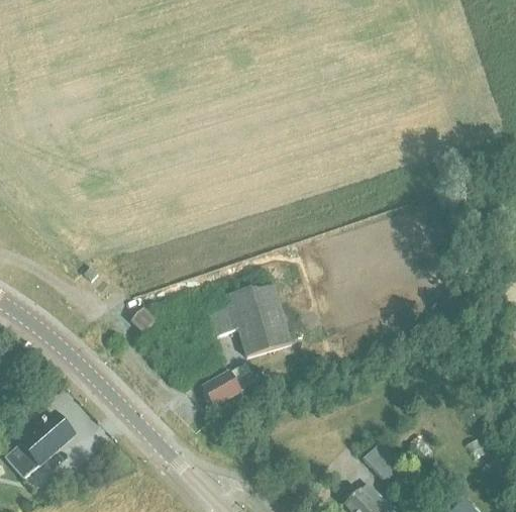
[(237,328),(243,352),(289,340),(273,282),(228,293),(231,305),(209,311),(216,334),(237,328)]
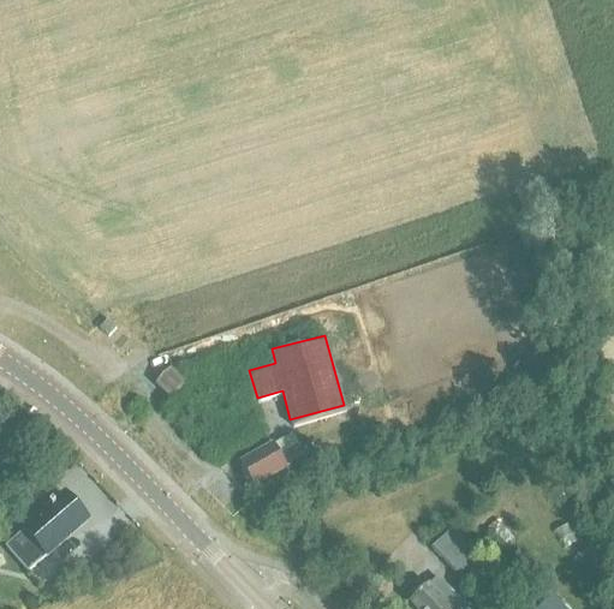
[(156,381),(170,393),(182,380),(170,368),(156,381)]
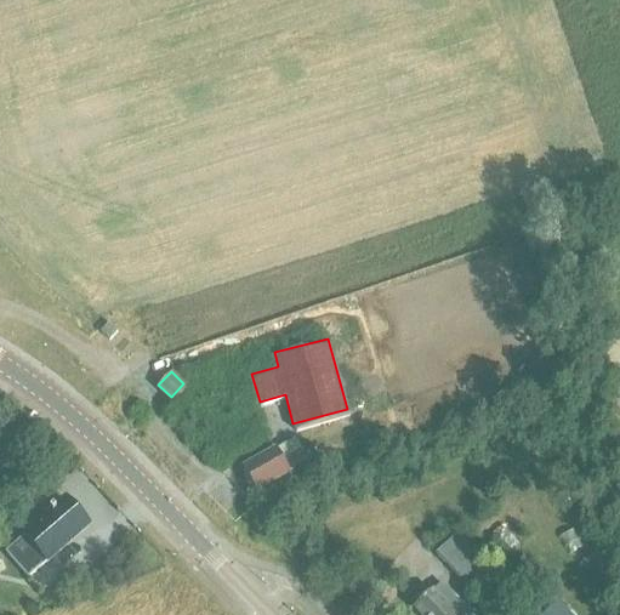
[(299,446),(299,448),(293,437),(273,448),(239,466),(242,470),(240,473),(244,480),(248,482),(254,491),(286,472),(290,478),(311,467),(299,446)]
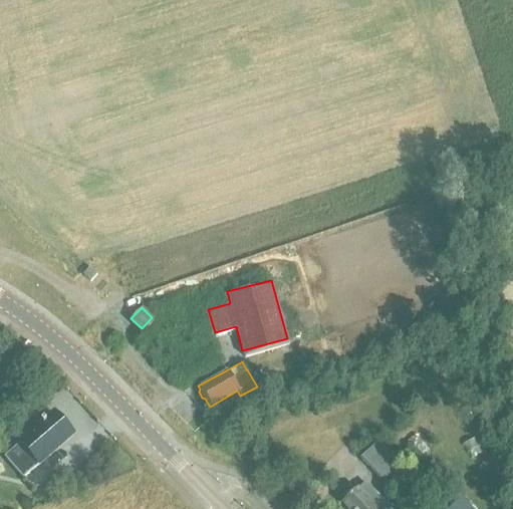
[(53,411),(4,454),(23,475),(38,461),(71,432),(53,411)]
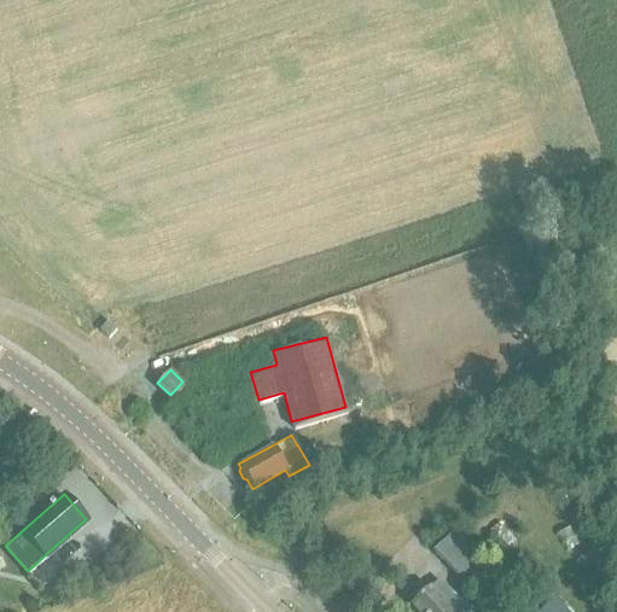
[(435,546),(463,572),(479,555),(453,528),(435,546)]
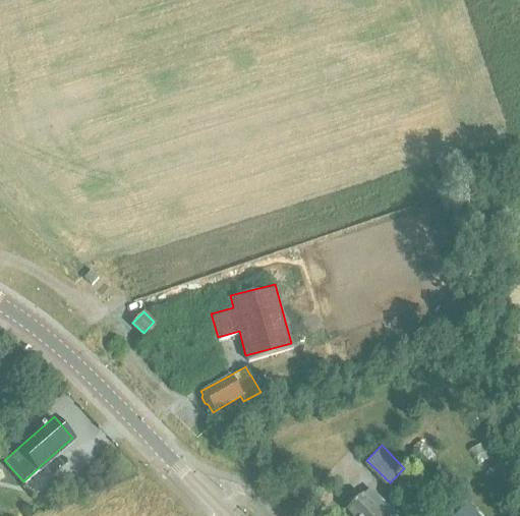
[(371,485),(363,493),(346,509),(352,515),(396,515),(399,514),(371,485)]
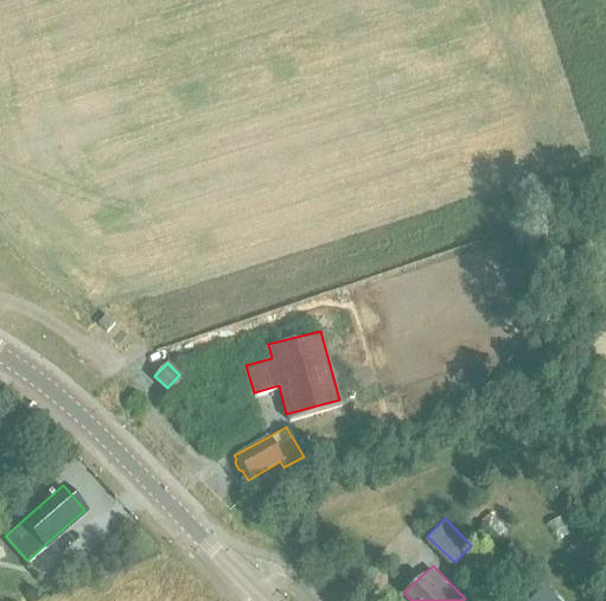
[(556,600),(543,586),(527,600),(556,600)]
